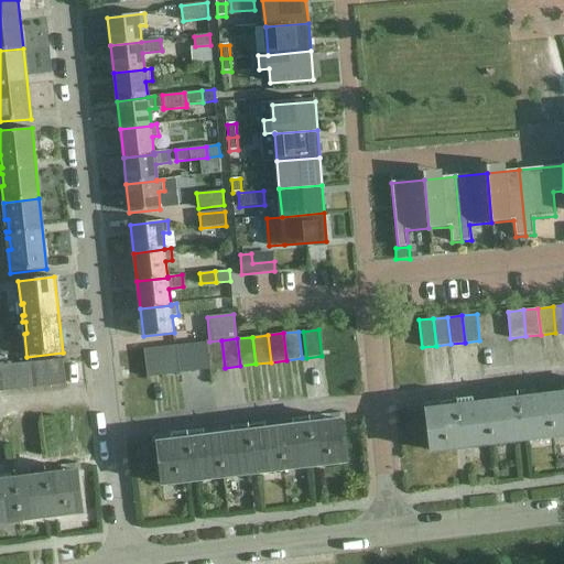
[(209,370),(225,368),(221,340),(206,343),(209,370)]
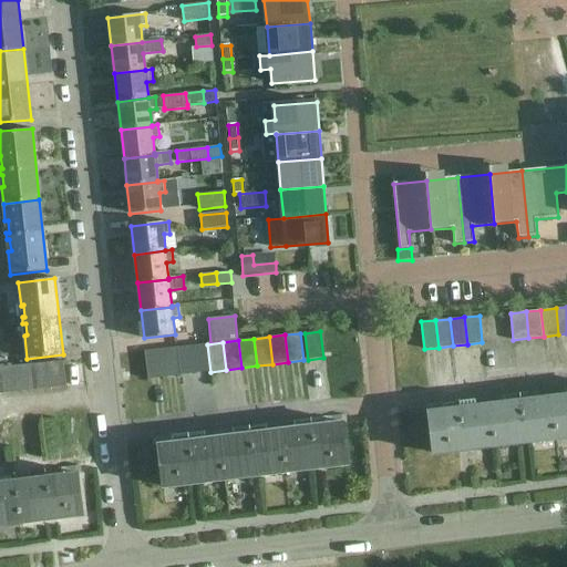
[(195,373),(210,372),(207,344),(192,347),(195,373)]
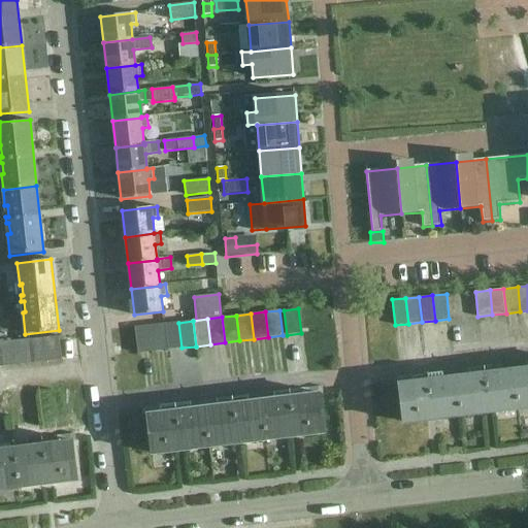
[(167,350),(182,348),(178,323),(164,324),(167,350)]
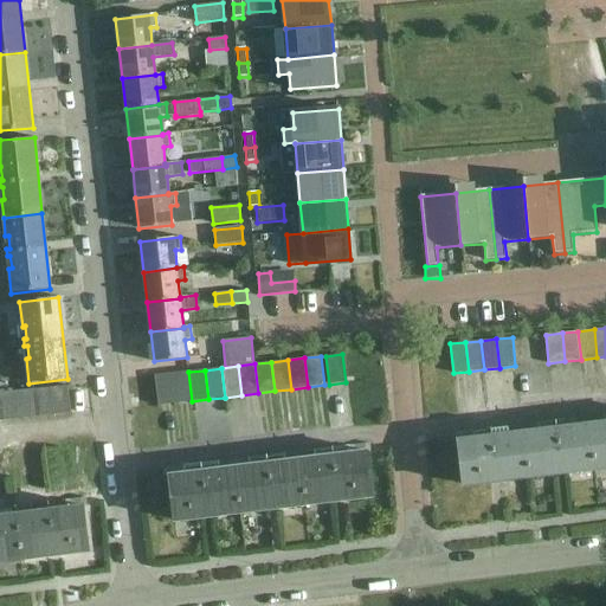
[(175,404),(192,401),(188,372),(172,374),(175,404)]
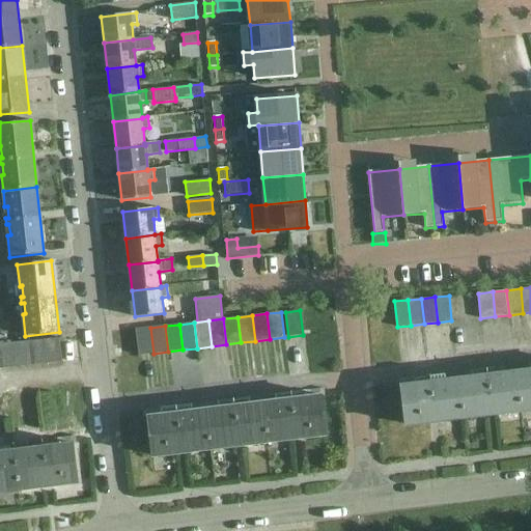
[(139,356),(154,354),(150,328),(136,330),(139,356)]
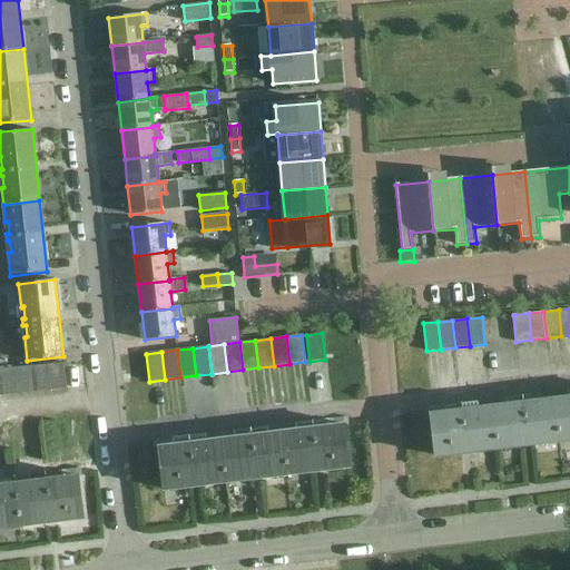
[(52,391),(67,390),(65,363),(49,365),(52,391)]
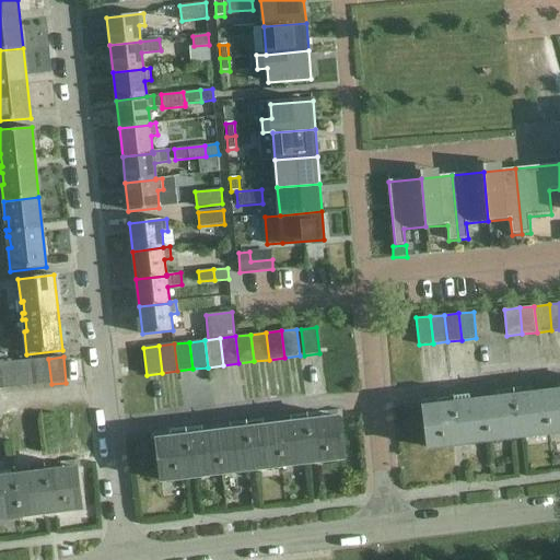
[(36,386),(51,384),(48,359),(33,360),(36,386)]
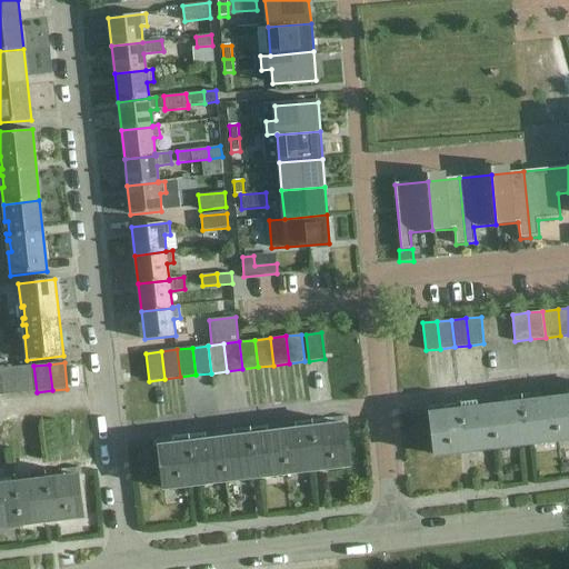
[(21,393),(37,392),(33,366),(19,368),(21,393)]
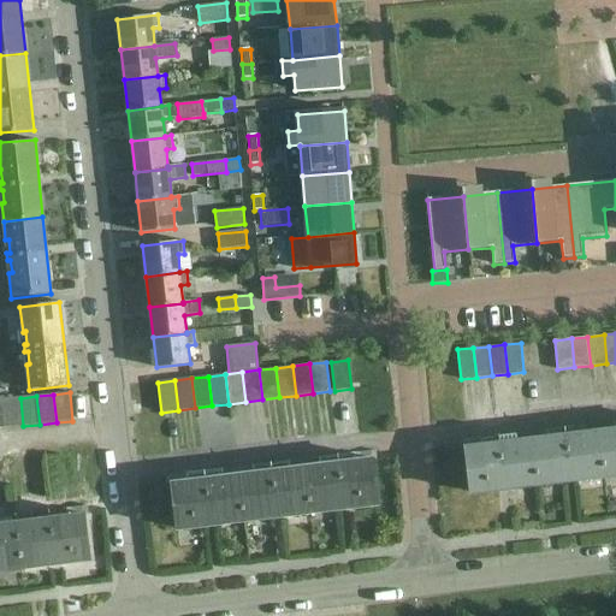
[(6,428),(23,426),(21,398),(4,400),(6,428)]
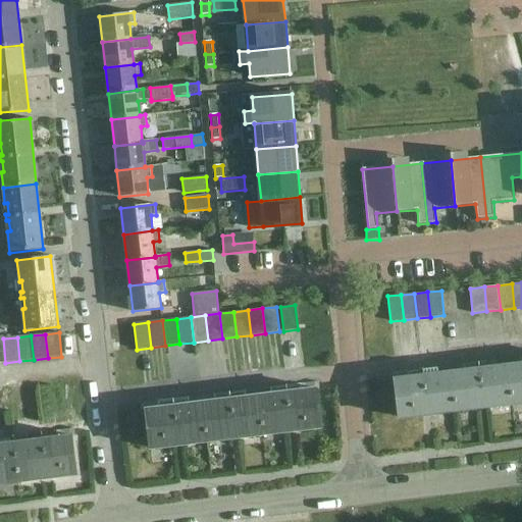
[(512,403),(521,402),(521,356),(519,357),(520,363),(507,364),(512,403)]
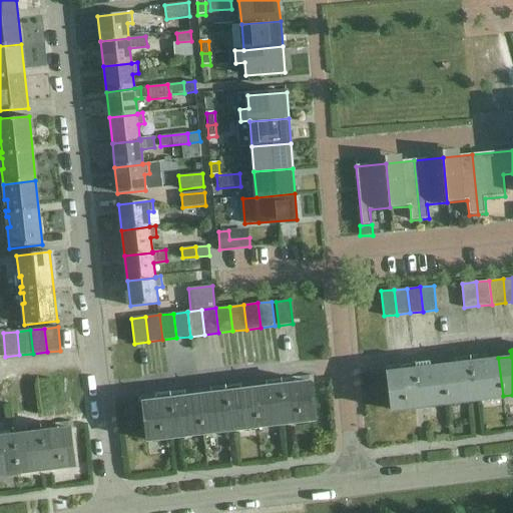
[(485,360),(485,354),(455,358),(456,364),(443,365),(448,403),(503,396),(498,358),(485,360)]
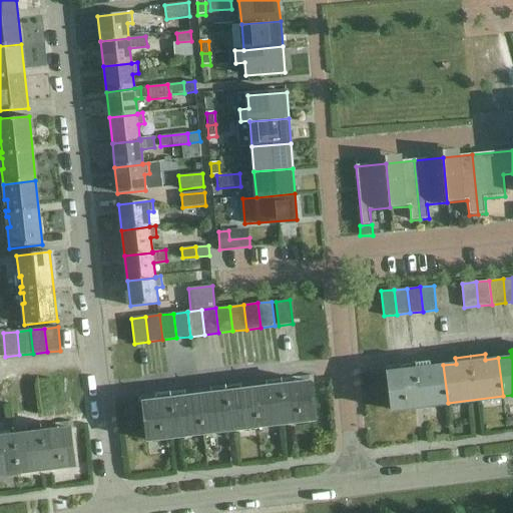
[(430,367),(429,361),(386,366),(392,410),(448,403),(443,365),(430,367)]
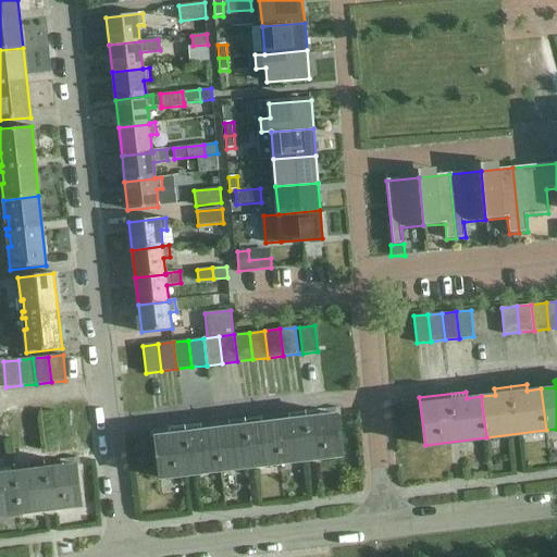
[(282,463),(307,460),(342,456),(336,408),(289,413),(289,420),(276,422),(282,463)]
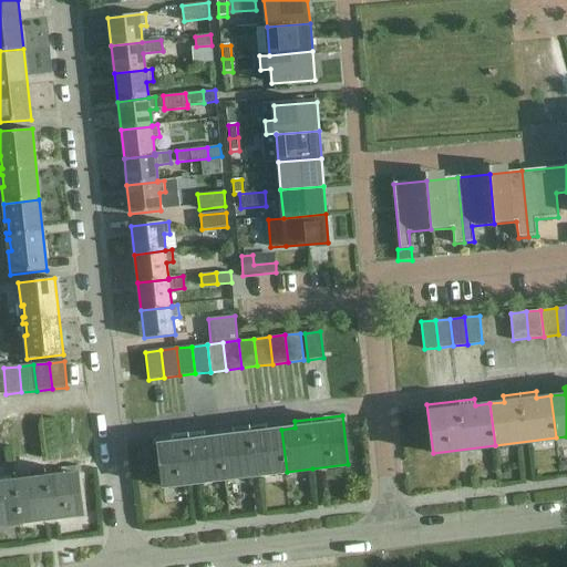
[(267,431),(266,424),(233,429),(234,435),(219,437),(225,480),(287,472),(281,430),(267,431)]
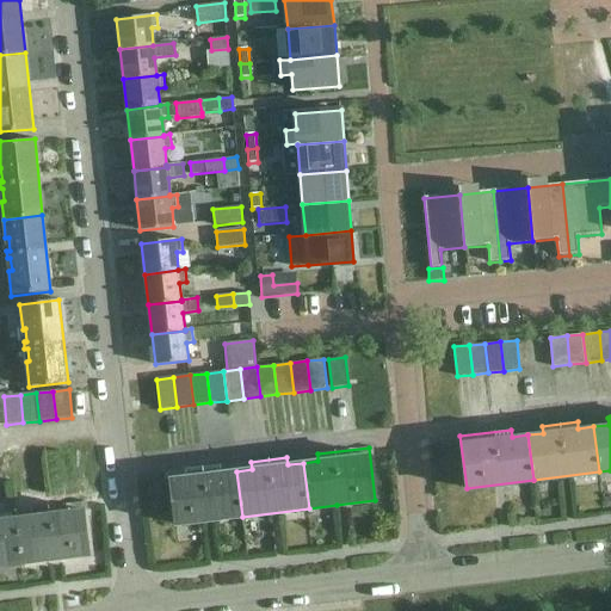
[(221,473),(221,466),(170,473),(176,525),(242,517),(236,471),(221,473)]
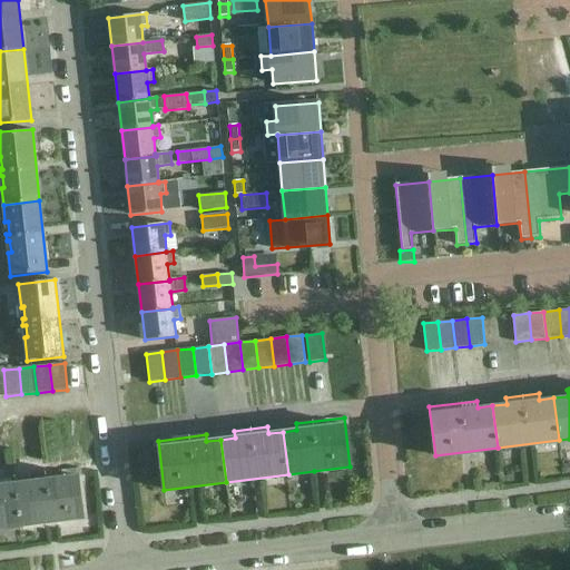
[(21,526),(51,521),(82,518),(76,469),(28,474),(29,481),(16,483),(21,526)]
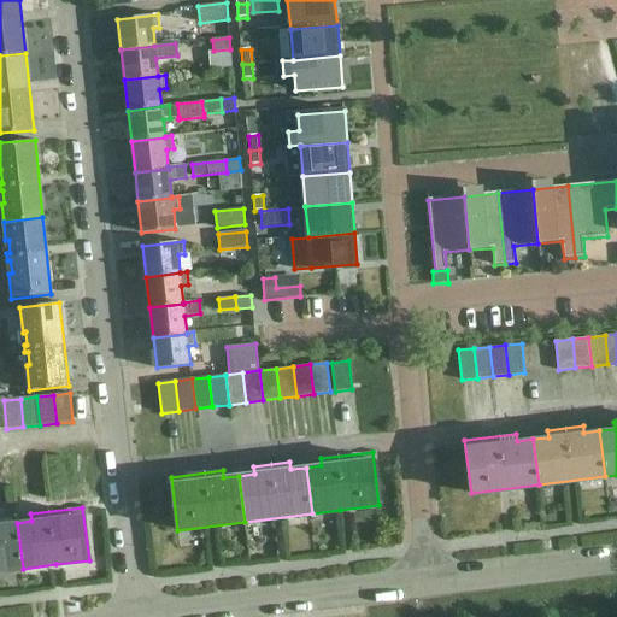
[(0,571),(23,569),(17,523),(16,516),(0,517),(0,571)]
